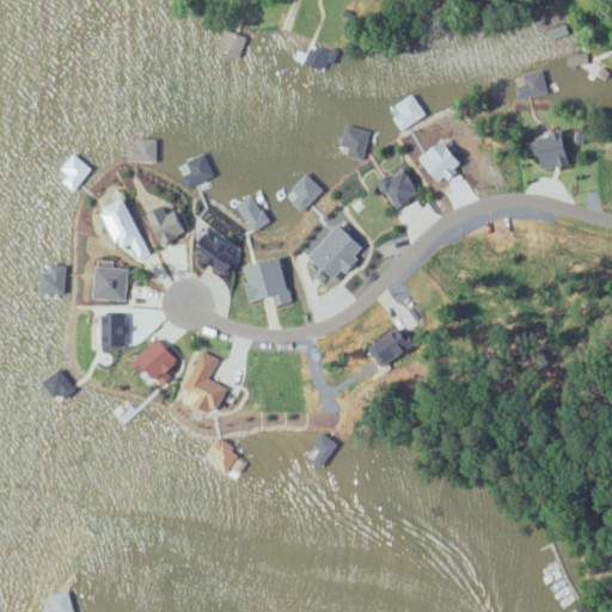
[(569,32),(565,24),(552,29),(555,37),(569,32)]
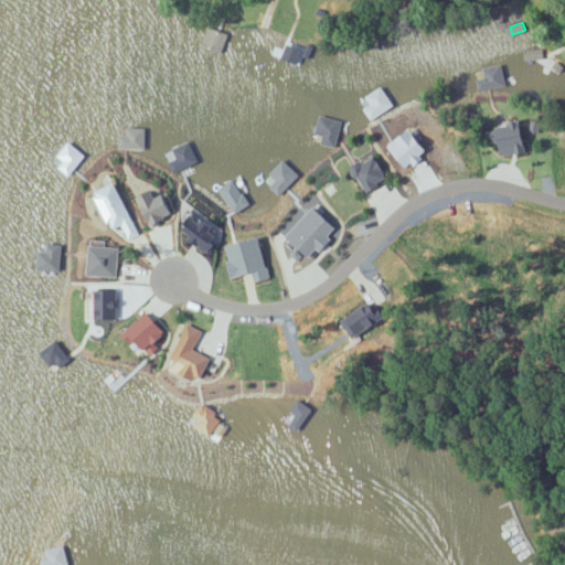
[(224,52),(230,33),(210,27),(204,46),(224,52)]
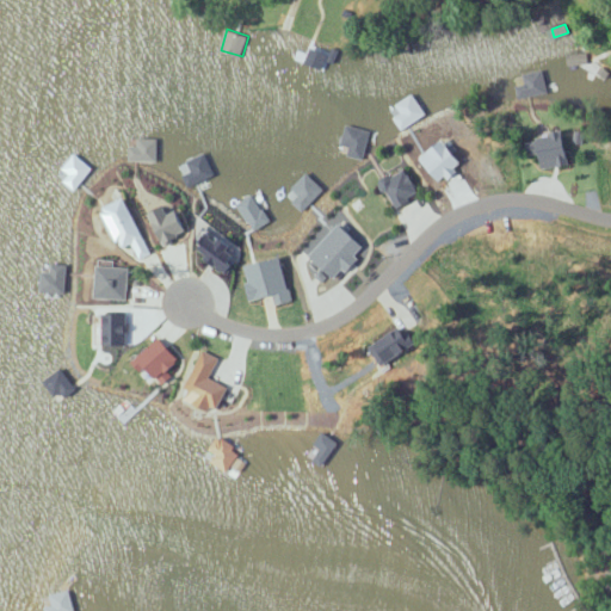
[(325,66),(329,53),(313,47),(308,60),(325,66)]
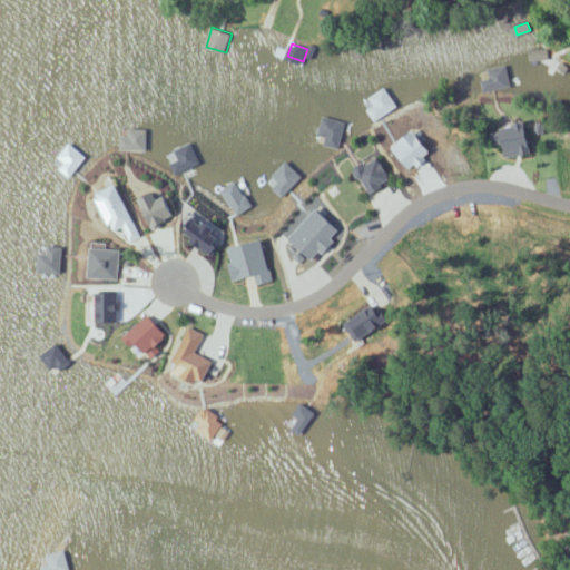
[(531,61),(549,58),(548,48),(530,50),(531,61)]
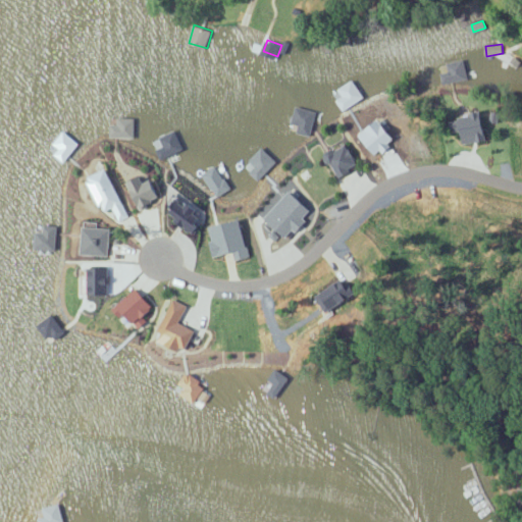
[(441,72),(445,85),(470,79),(465,59),(448,62),(450,70),(441,72)]
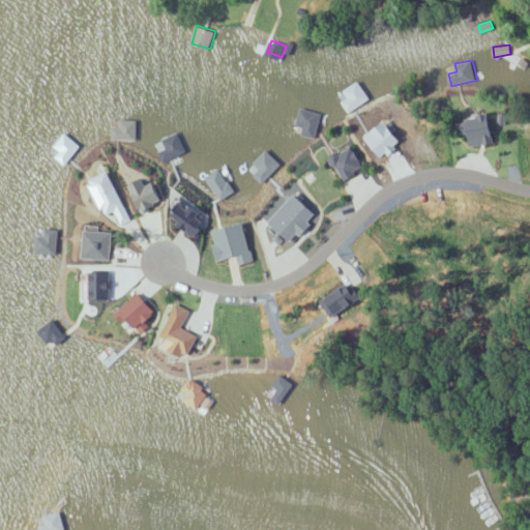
[(344,90),(348,97),(342,101),(348,112),(371,98),(359,81),(344,90)]
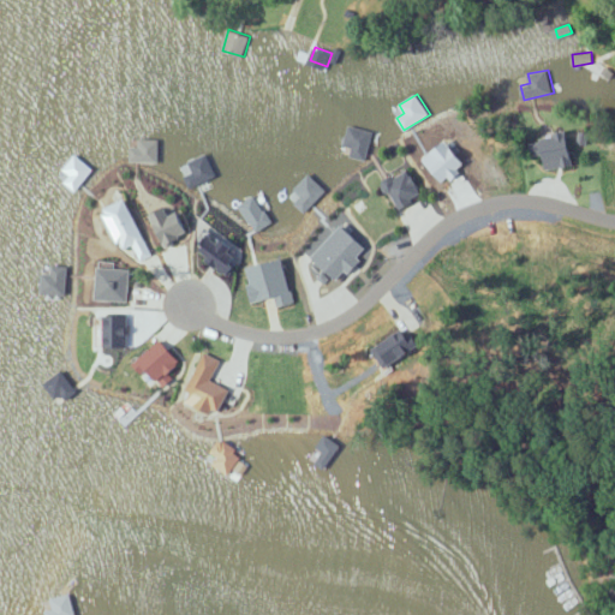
[(351,155),(366,160),(375,131),(351,125),(345,144),(353,147),(351,155)]
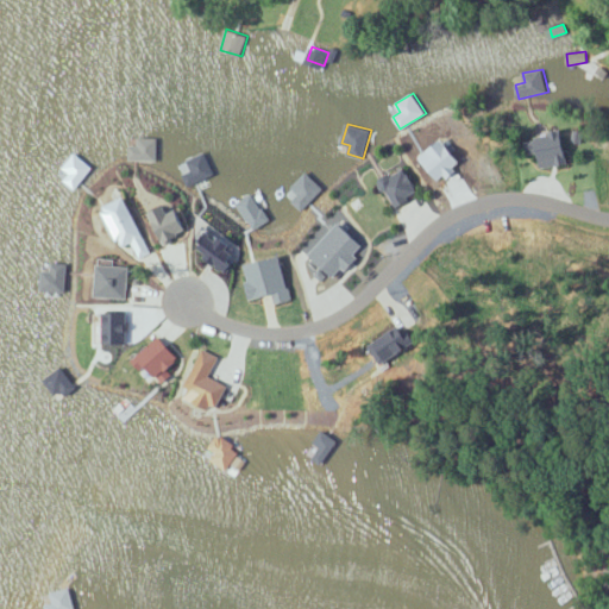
[(540,168),(570,163),(567,143),(583,140),(582,129),(528,137),(531,155),(538,154),(540,168)]
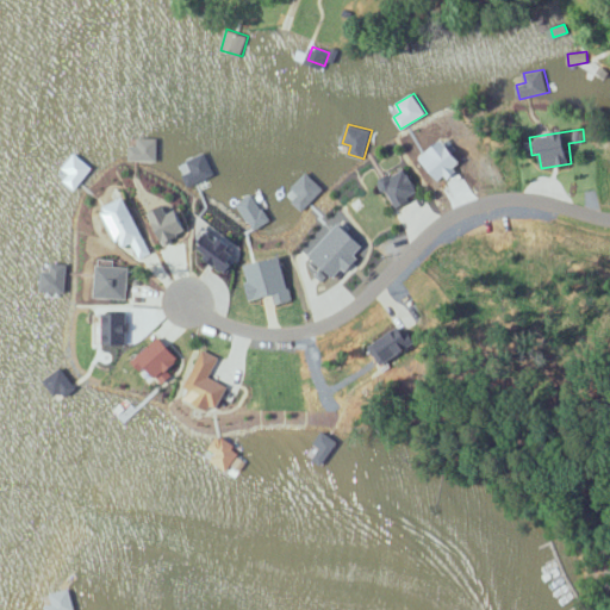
[(160,138),(138,137),(138,145),(129,144),(129,160),(159,161),(160,138)]
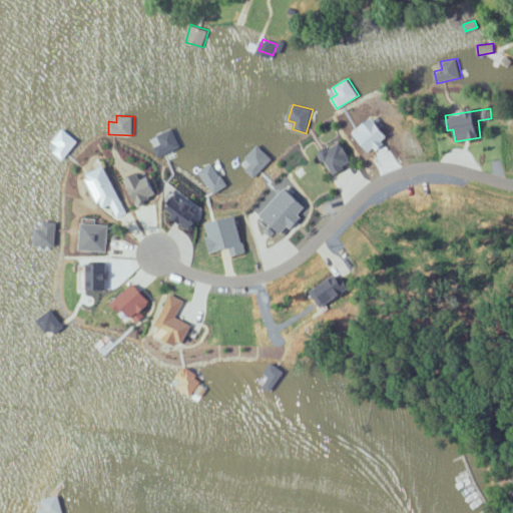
[(389,136),(384,119),(356,129),(364,153),(384,146),(382,139),(389,136)]
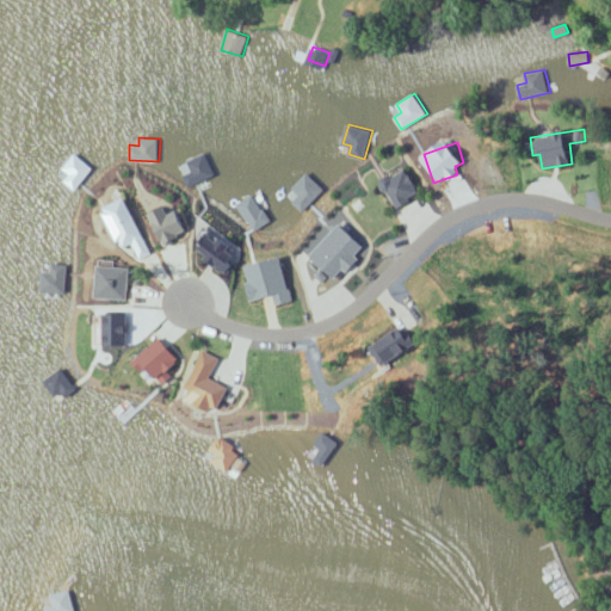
[(192,171),(183,174),(187,186),(216,176),(207,150),(187,159),(192,171)]
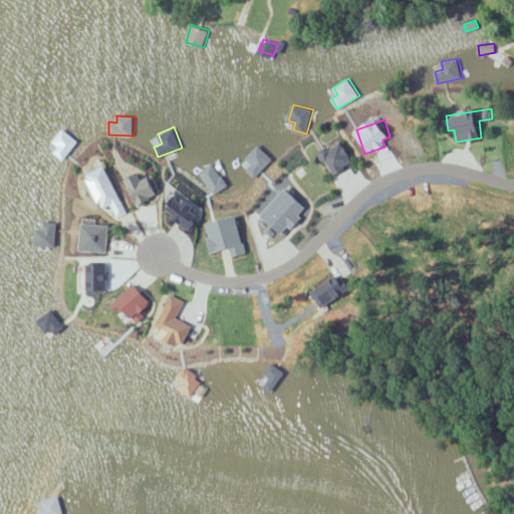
[(58,147),(54,152),(62,160),(78,142),(64,129),(52,142),(58,147)]
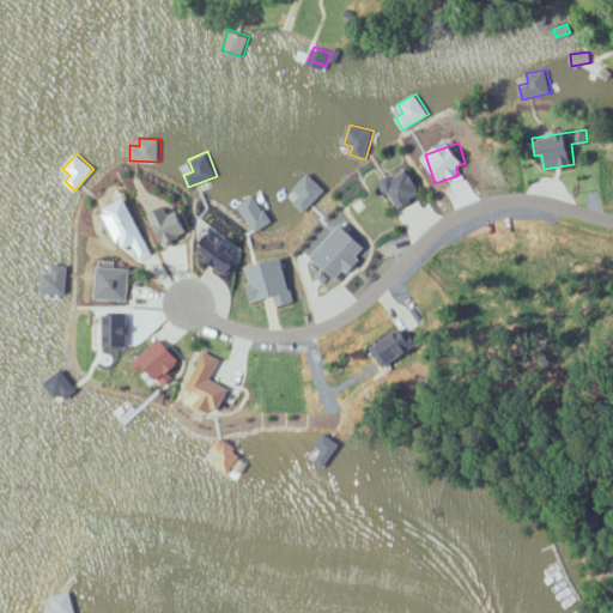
[(394,207),(423,198),(412,168),(383,178),(394,207)]
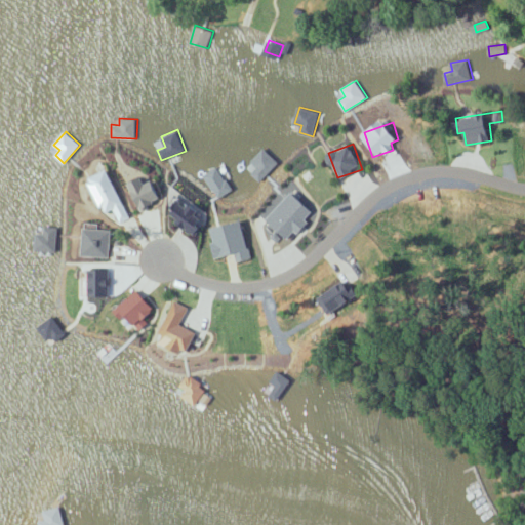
[(279,162),(265,148),(245,167),(258,182),(279,162)]
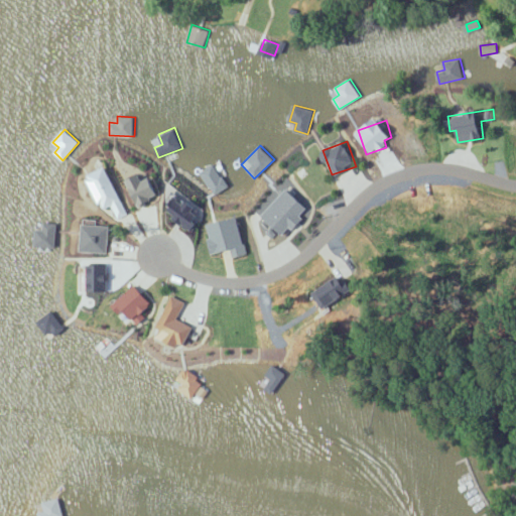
[(229,186),(216,162),(200,172),(213,196),(229,186)]
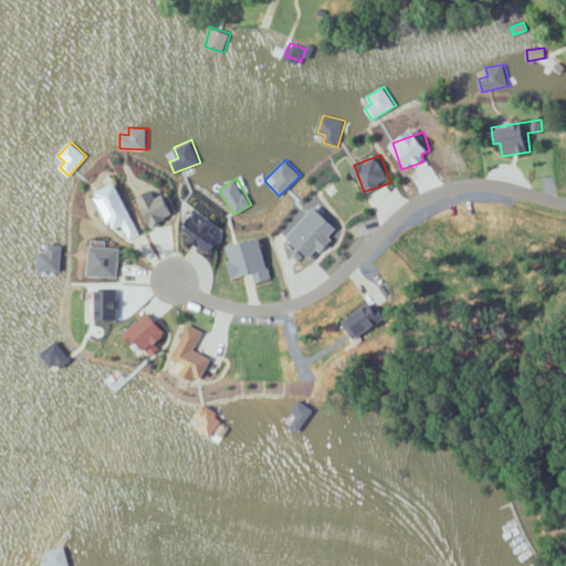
[(113,230),(123,226),(129,241),(142,236),(118,182),(96,192),(113,230)]
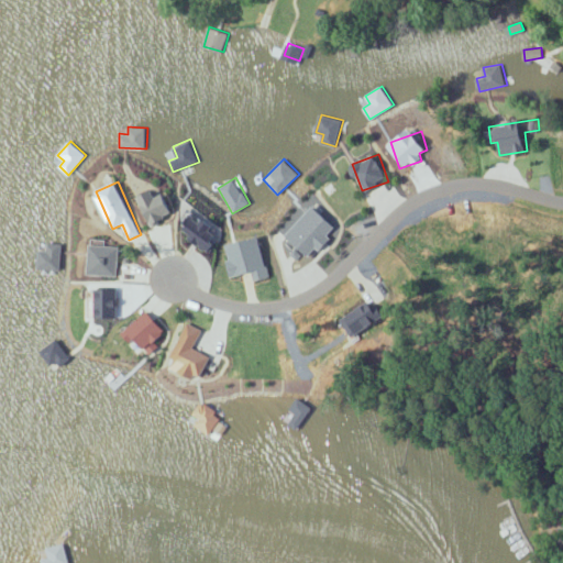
[(176,213),(166,189),(139,199),(148,224),(176,213)]
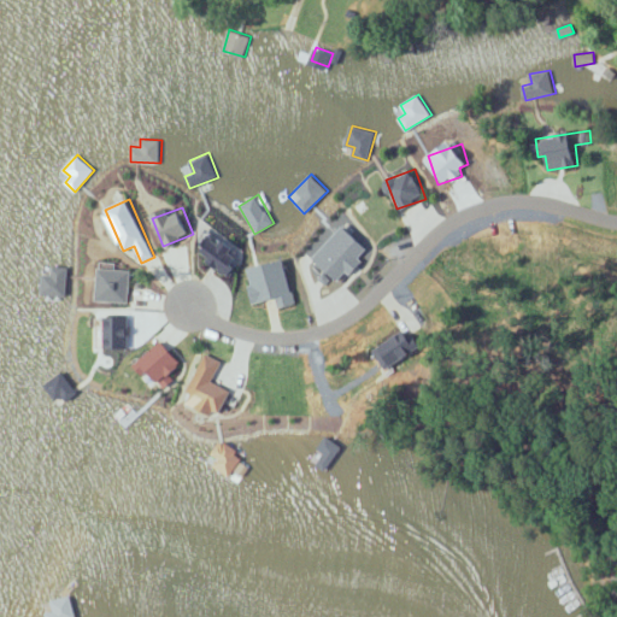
[(229,275),(246,254),(213,229),(198,251),(229,275)]
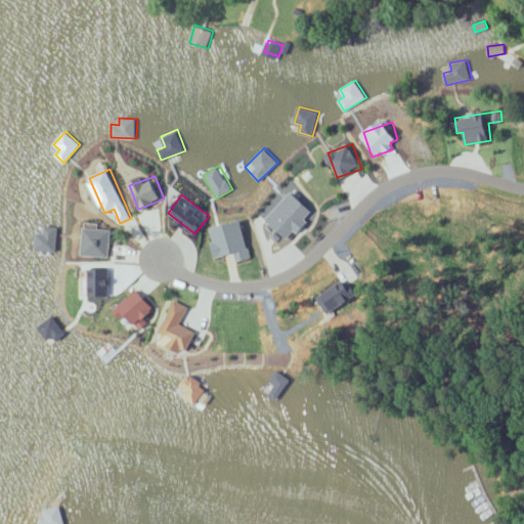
[(210,227),(215,257),(235,253),(236,261),(250,258),(244,221),(210,227)]
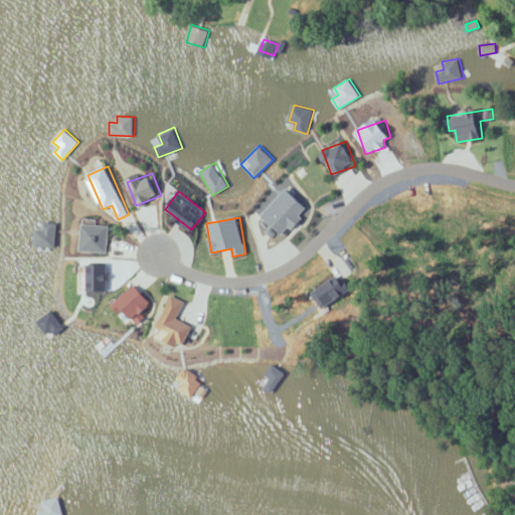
[(44,228),(36,228),(36,245),(55,246),(56,222),(44,221),(44,228)]
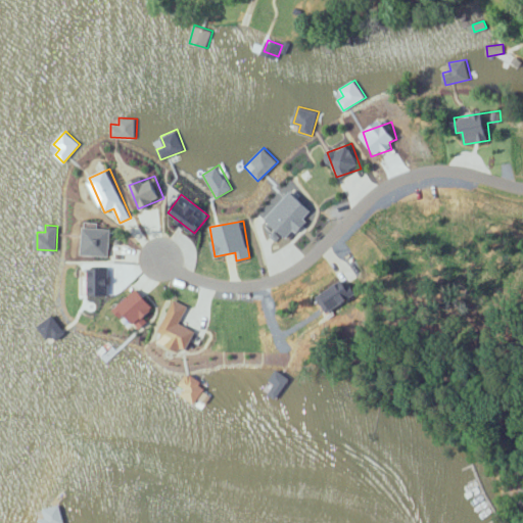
[(111,229),(85,228),(84,255),(110,256),(111,229)]
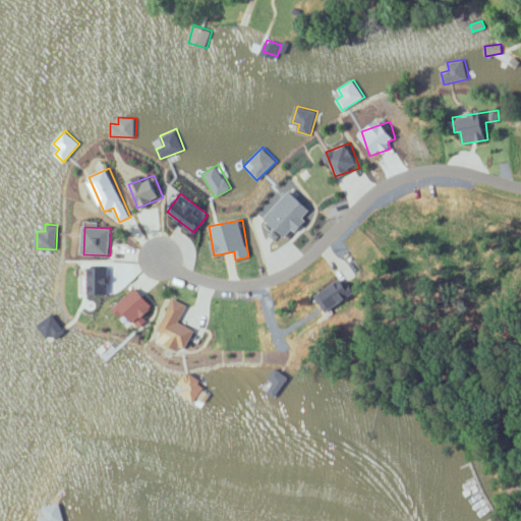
[(316,295),(328,312),(355,294),(344,277),(316,295)]
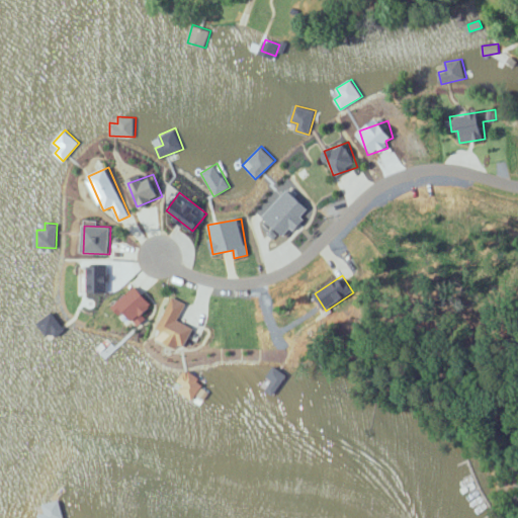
[(152,301),(137,285),(116,304),(136,325),(150,312),(146,308),(152,301)]
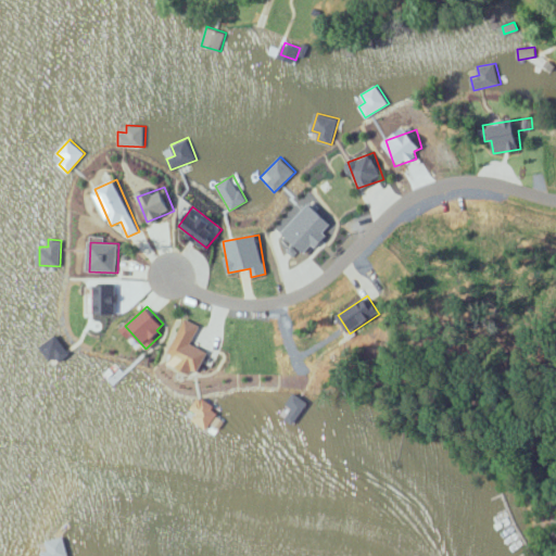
[(200,325),(185,318),(168,361),(200,374),(210,351),(192,344),(200,325)]
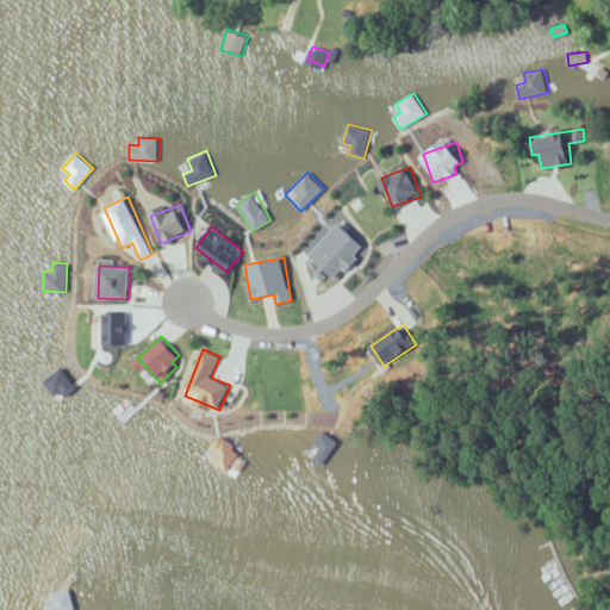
[(337,439),(319,430),(307,456),(325,465),(337,439)]
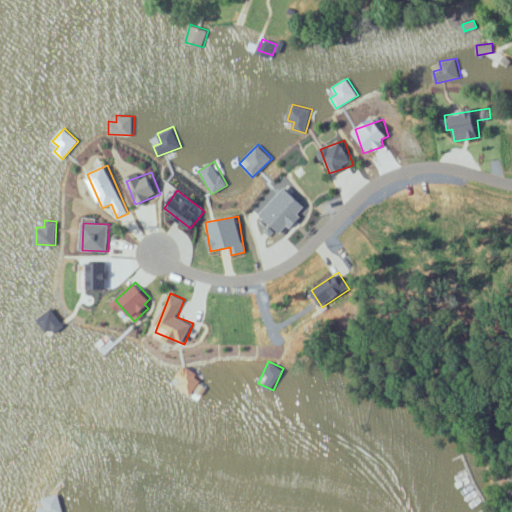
[(191,394),(203,379),(184,365),(175,376),(182,382),(179,385),(191,394)]
